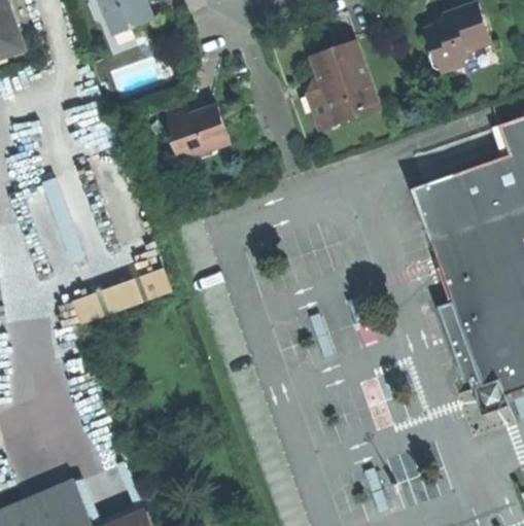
[(0,0),(0,56),(24,47),(6,0),(0,0)]
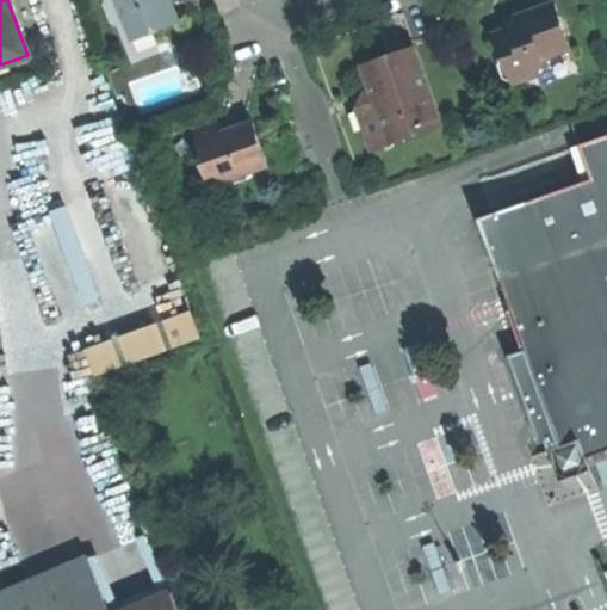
[(116,0),(131,39),(177,22),(168,0),(116,0)]
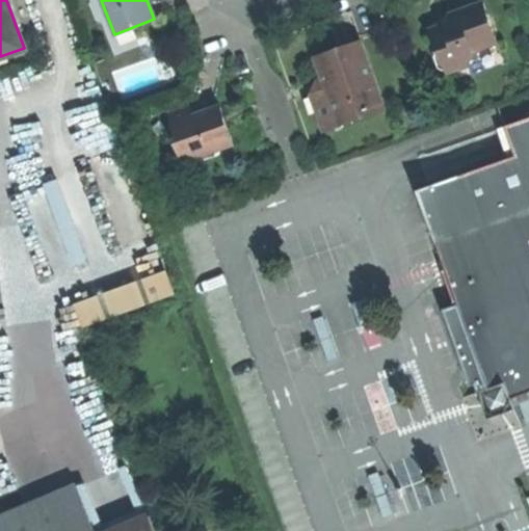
[(439,51),(447,73),(466,65),(471,51),(497,42),(482,2),(464,9),(448,15),(444,24),(428,30),(437,52),(439,51)]
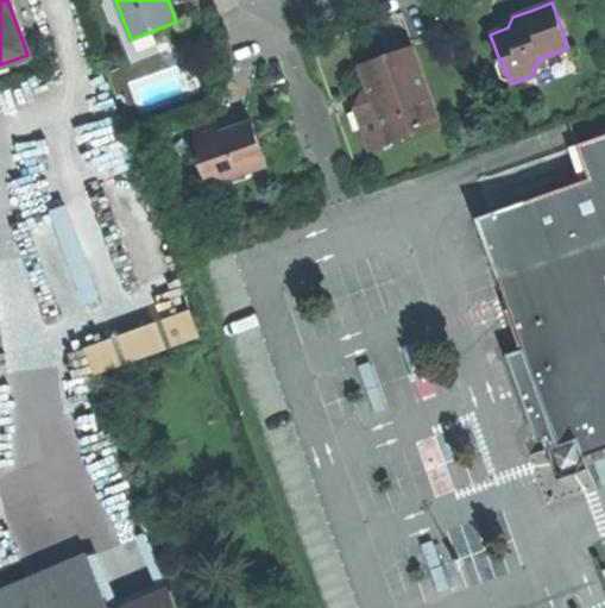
[(359,66),(372,102),(388,144),(438,126),(409,48),(383,57),(359,66)]
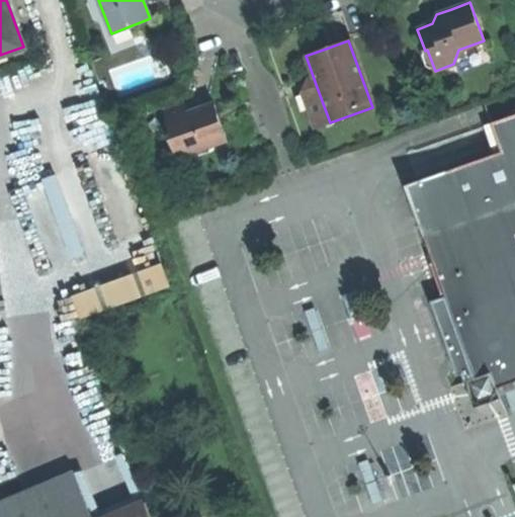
[(330,122),(317,87),(304,92),(317,127),(330,122)]
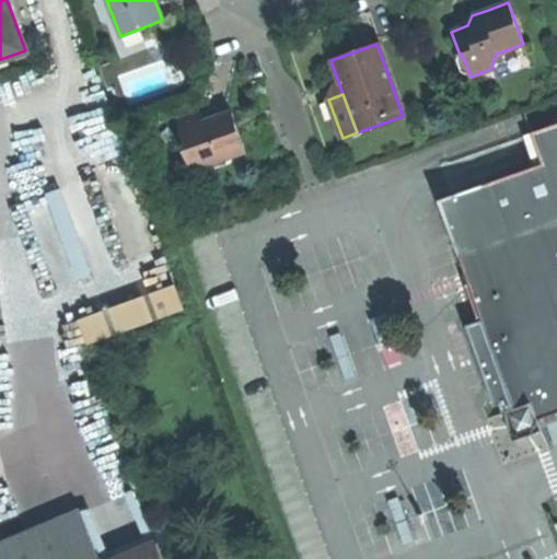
[(186,146),(183,147),(192,170),(244,150),(238,130),(233,132),(230,123),(234,121),(230,112),(215,117),(201,123),(197,112),(176,119),(186,146)]
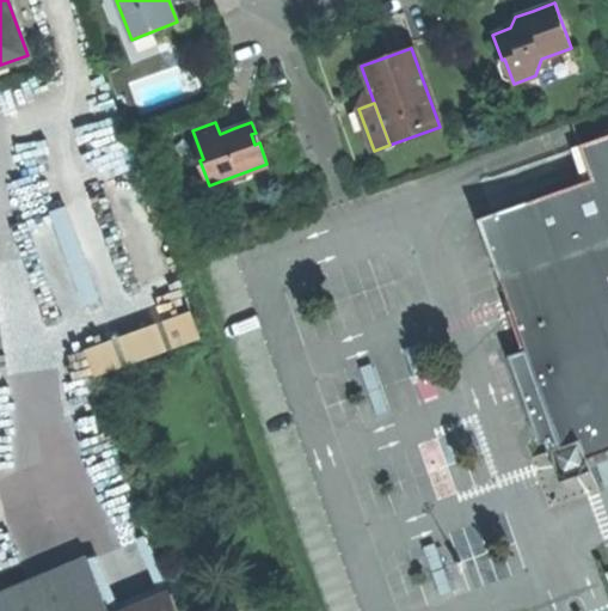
[(607,134),(579,145),(591,179),(473,220),(524,348),(560,446),(548,451),(559,482),(583,474),(589,471),(585,460),(607,452),(607,134)]
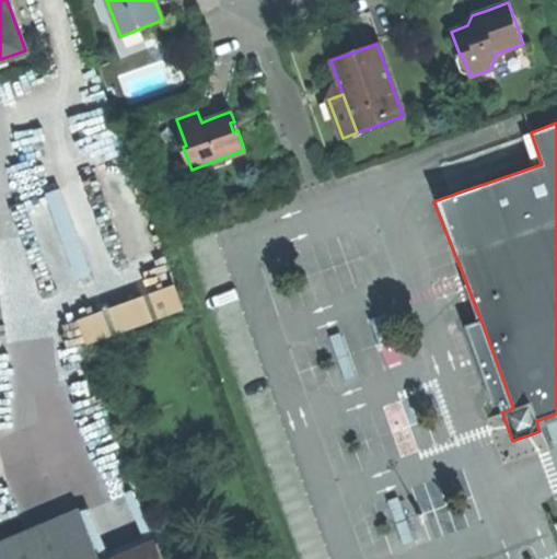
[(192,170),(183,147),(162,154),(171,177),(192,170)]
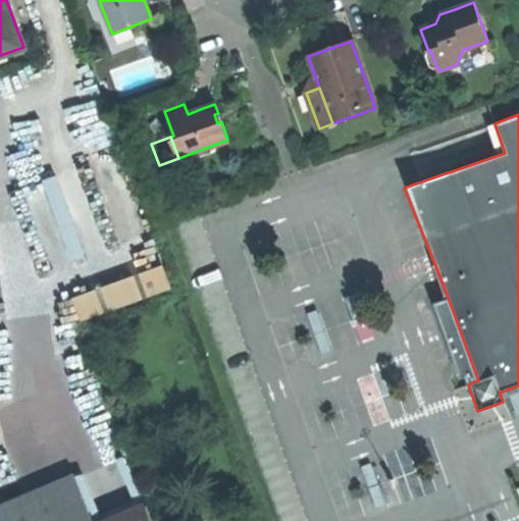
[(169,287),(161,264),(71,298),(80,320),(169,287)]
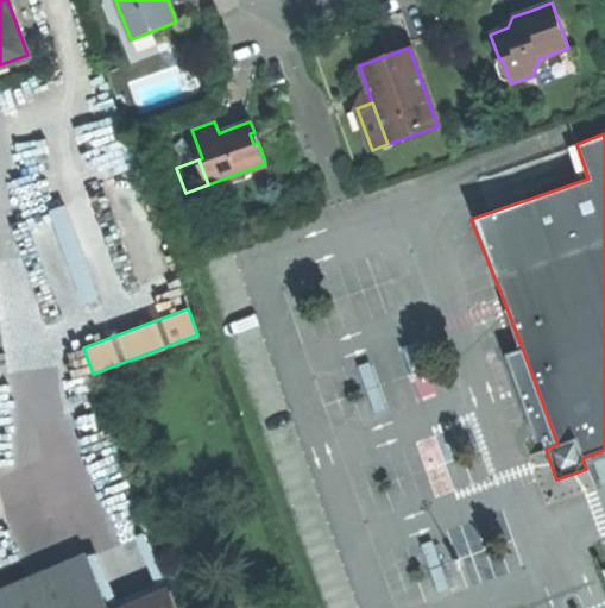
[(541,437),(546,449),(558,444),(522,346),(504,353),(536,439),(541,437)]
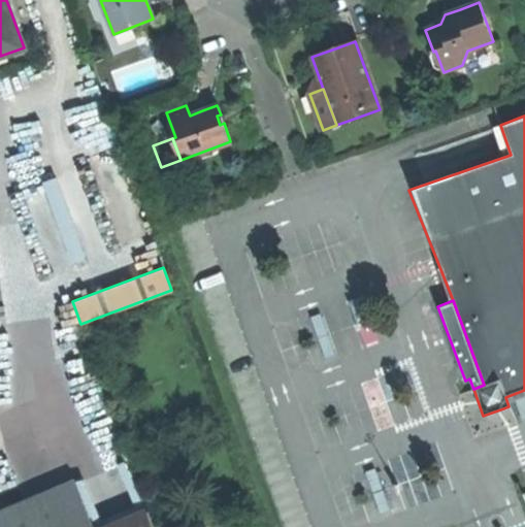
[(361,384),(380,427),(395,421),(376,376),(361,384)]
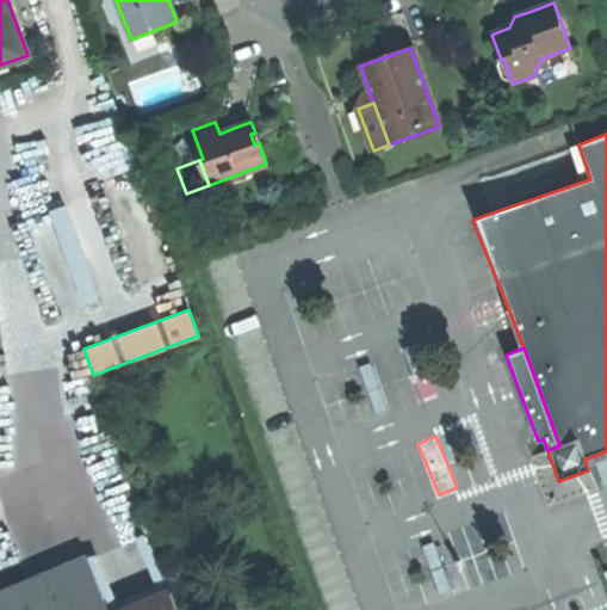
[(606,481),(606,467),(605,460),(594,463),(601,484),(606,481)]
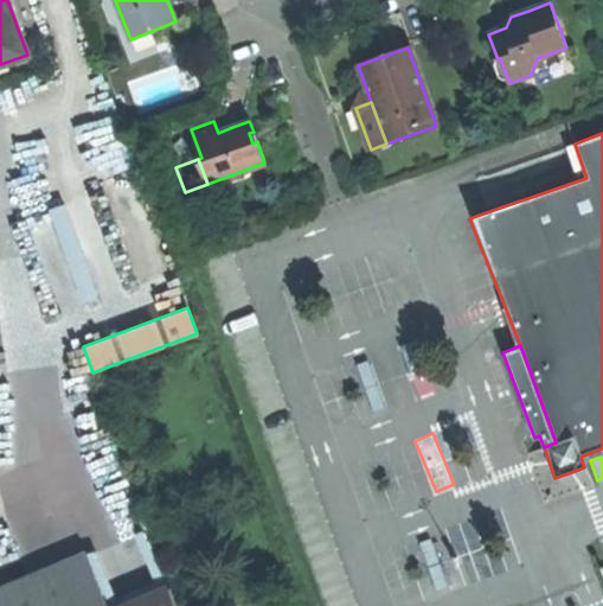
[(417,543),(434,589),(446,585),(429,538),(417,543)]
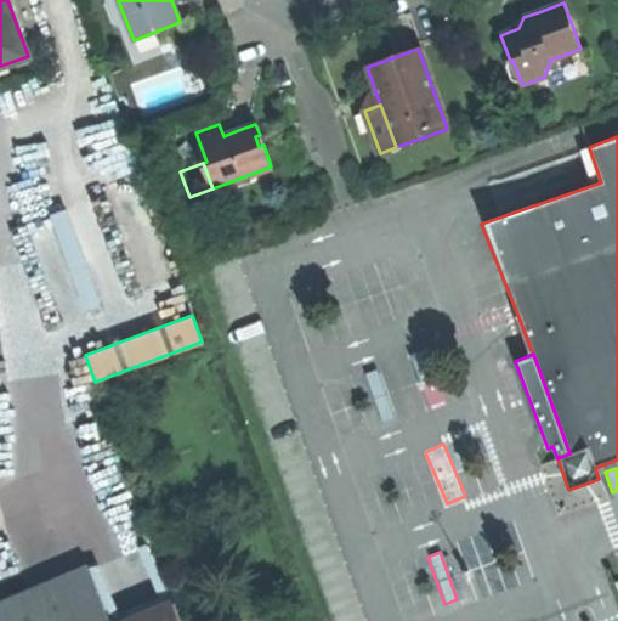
[(111,620),(90,569),(0,605),(0,620),(111,620)]
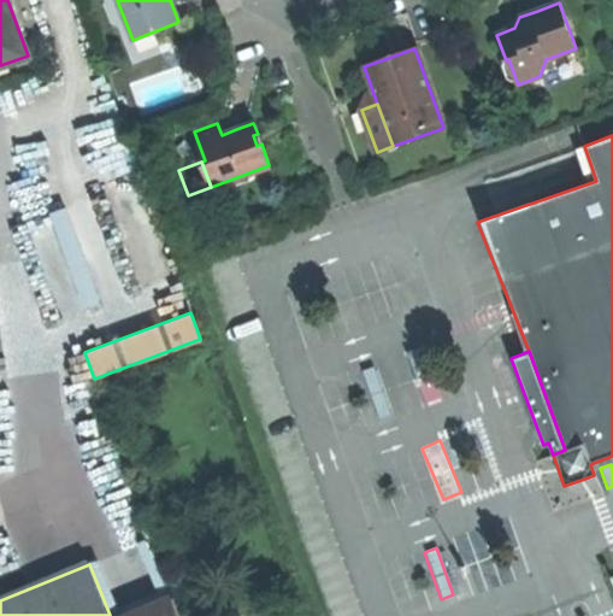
[(131,615),(177,615),(172,600),(131,615)]
